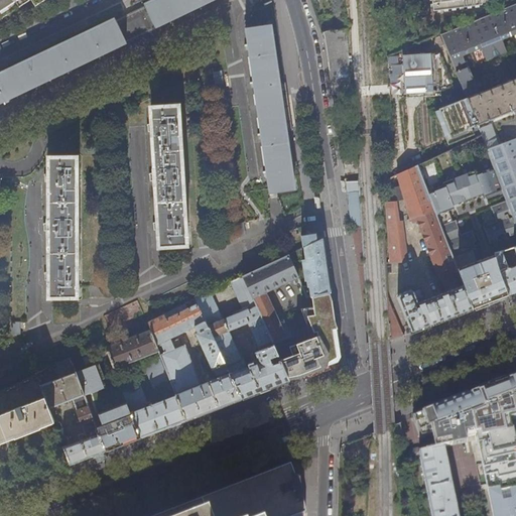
[(0,0),(0,18),(30,0),(32,0),(36,6),(45,0),(0,0)]
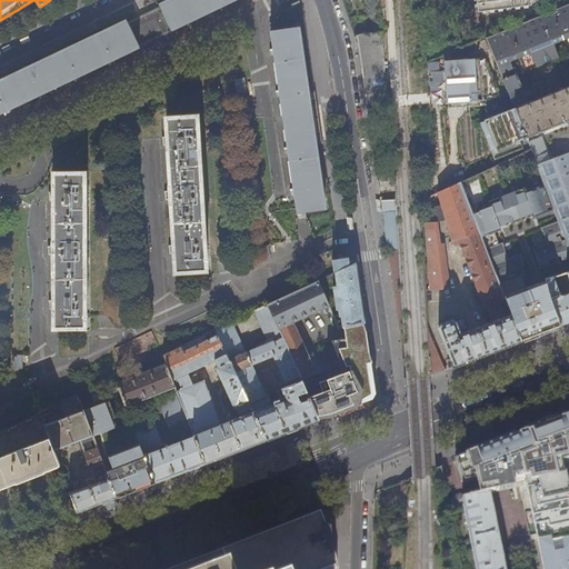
[(170,27),(172,30),(233,0),(167,0),(169,2),(160,7),(170,27)]
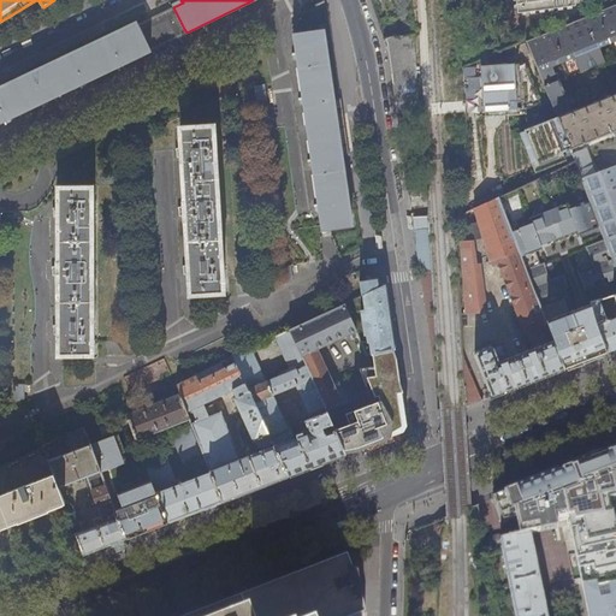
[(515,0),(516,13),(573,6),(572,0),(515,0)]
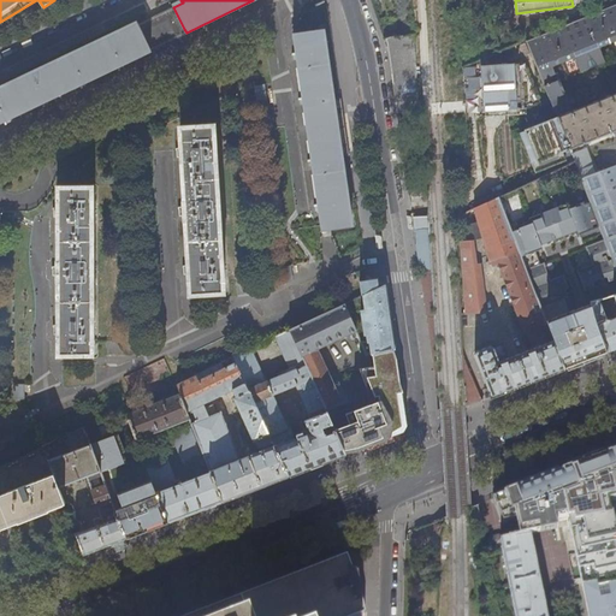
[(615,5),(525,42),(556,118),(569,152),(615,131),(615,5)]
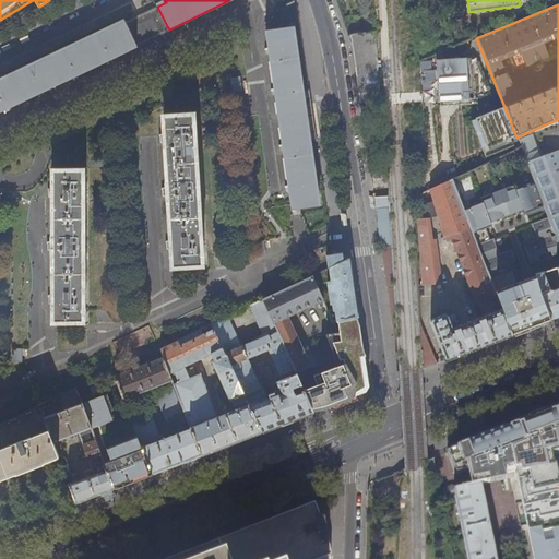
[(167,26),(157,7),(126,21),(135,42),(141,38),(143,42),(156,35),(154,32),(167,26)]
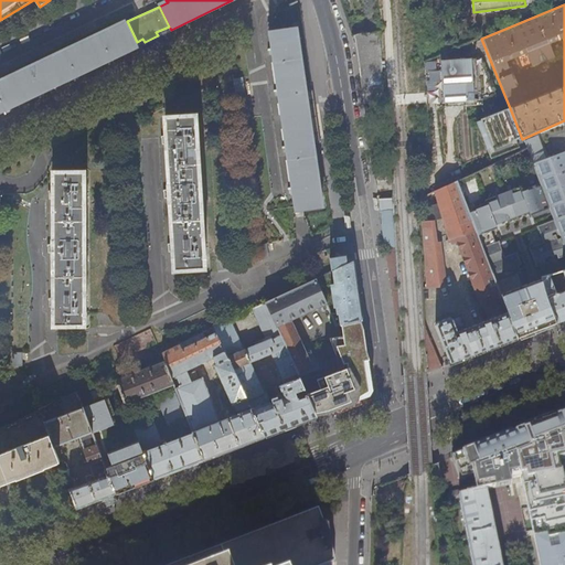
[(0,113),(139,46),(137,42),(127,21),(110,29),(109,27),(87,38),(88,40),(76,45),(75,43),(53,54),(54,56),(42,62),(41,60),(18,71),(19,73),(7,80),(6,76),(0,78),(0,113)]
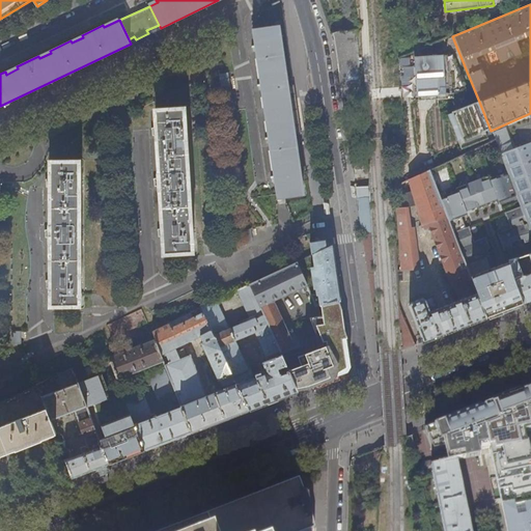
[(131,44),(161,29),(161,28),(159,25),(146,30),(148,33),(136,39),(134,36),(129,39),(131,44)]
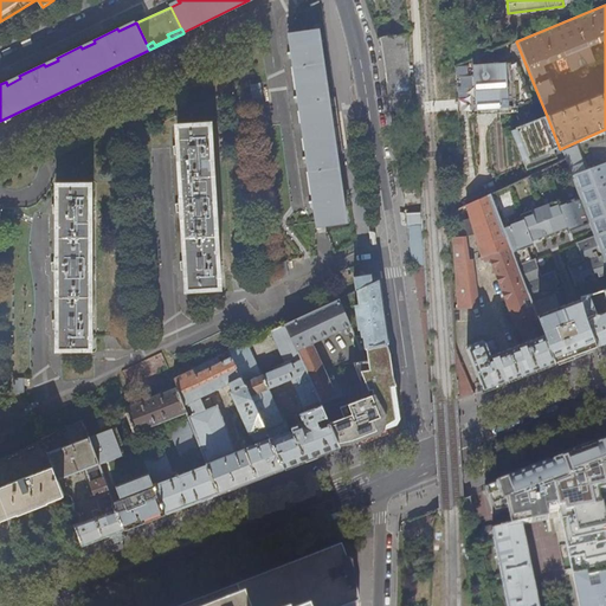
[(343,153),(335,97),(328,98),(326,84),(323,84),(321,66),(323,65),(320,39),(317,39),(315,30),(289,33),(316,229),(343,225),(342,216),(345,216),(341,188),(339,188),(336,172),(339,171),(336,154),(343,153)]
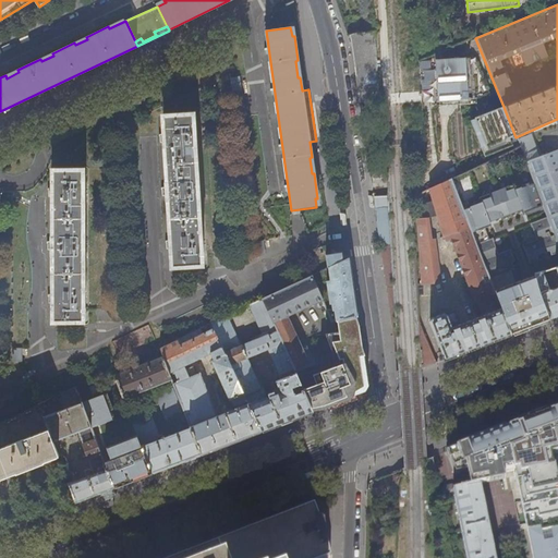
[(438,100),(469,99),(468,82),(472,82),(472,99),(475,99),(478,99),(489,95),(475,58),(436,60),(437,77),(438,100)]
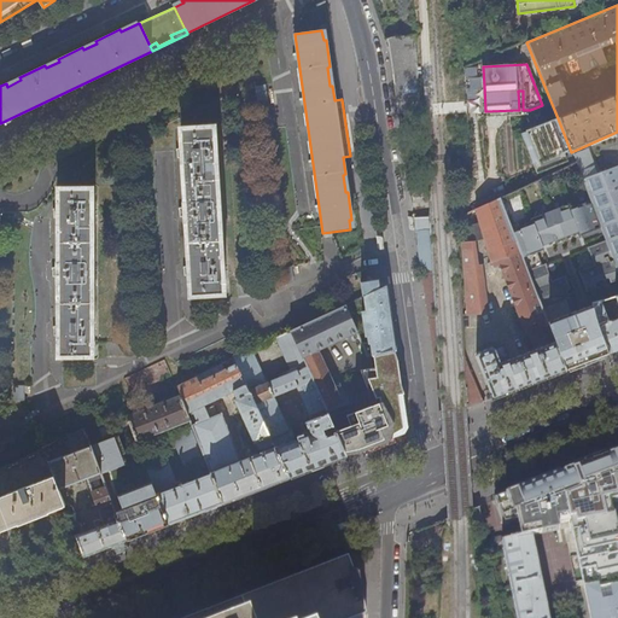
[(266,85),(255,86),(257,100),(268,99),(266,85)]
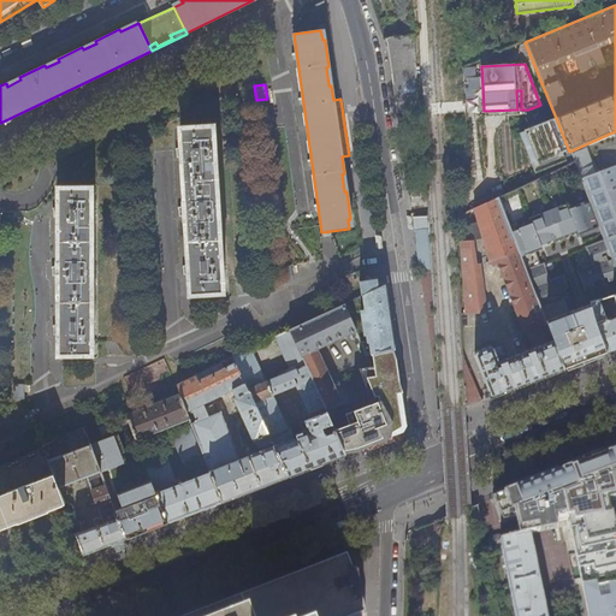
[(569,152),(556,118),(523,130),(523,131),(538,167),(563,157),(566,163),(567,165),(574,163),(570,155),(569,152)]
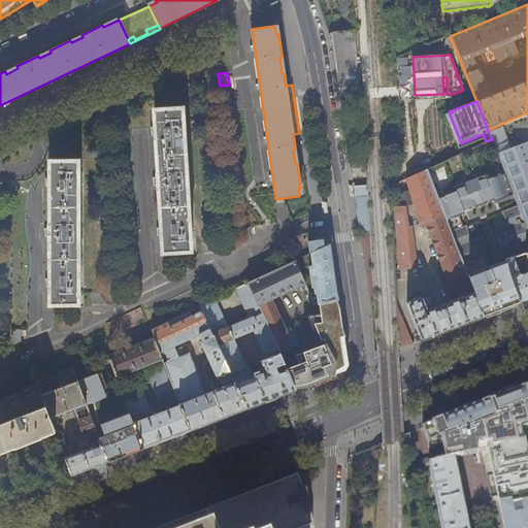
[(163,240),(164,252),(191,250),(190,241),(193,241),(191,218),(189,218),(187,191),(190,191),(188,167),(186,167),(184,140),(187,140),(185,118),(183,118),(182,108),(155,110),(156,121),(154,121),(156,139),(157,139),(159,171),(158,171),(159,190),(160,190),(162,222),(160,222),(162,240),(163,240)]
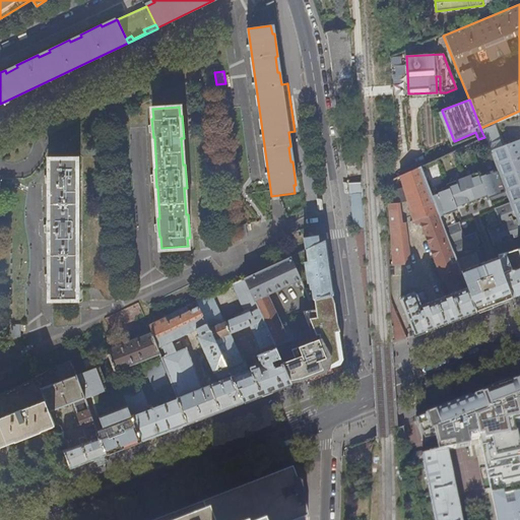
[(454,141),(442,111),(438,113),(452,149),(477,137),(475,132),(454,141)]
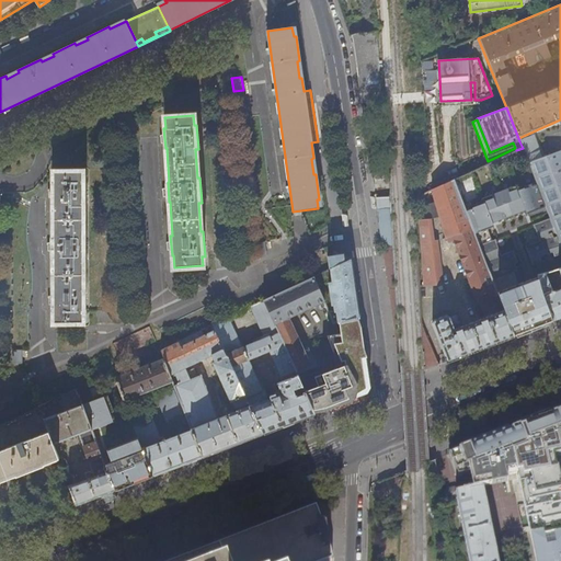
[(560,151),(560,150),(542,159),(533,136),(519,141),(523,148),(525,150),(538,183),(546,205),(551,218),(560,243),(560,151)]
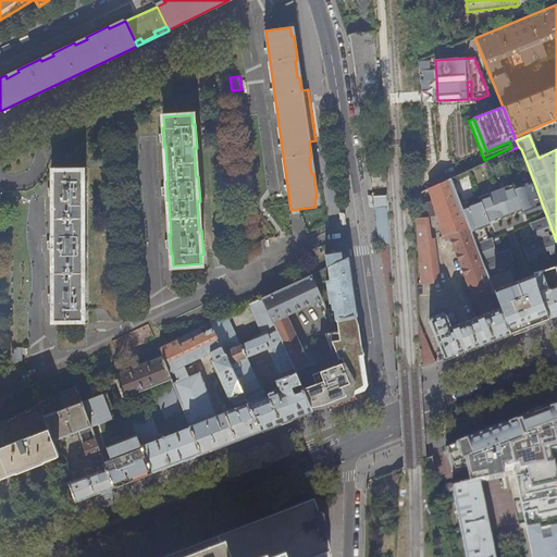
[(52,318),(82,318),(82,309),(85,309),(85,284),(82,284),(82,256),(85,256),(85,232),(83,232),(82,202),(85,202),(85,177),(82,177),(83,169),(52,169),(53,180),(51,180),(51,199),(53,199),(52,234),(51,234),(51,254),(52,254),(53,286),(51,286),(51,306),(52,306),(52,318)]
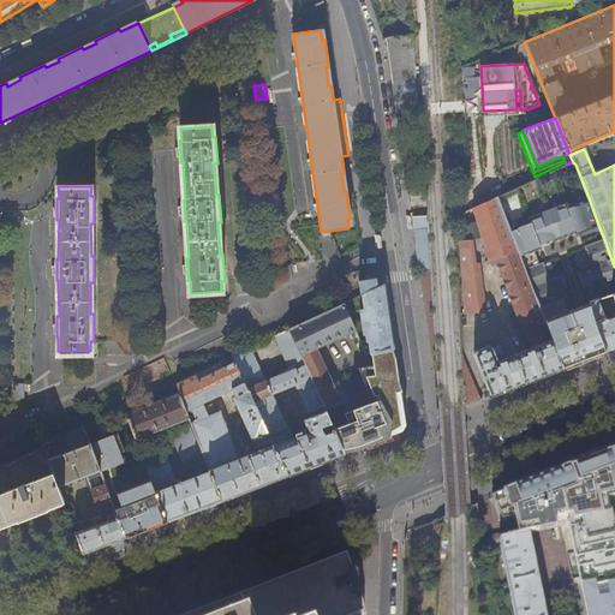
[(538,303),(526,269),(511,231),(499,197),(475,208),(490,261),(491,261),(493,266),(499,264),(525,330),(545,323),(541,310),(535,312),(532,305),(538,303)]
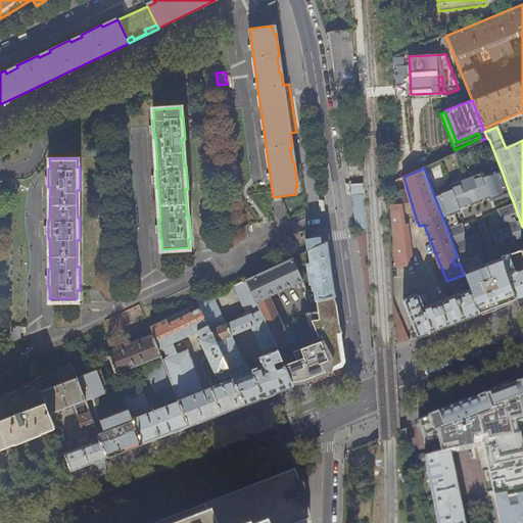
[(468,238),(462,224),(459,225),(454,214),(460,210),(459,207),(489,195),(491,198),(509,191),(502,171),(491,174),(491,173),(483,176),(483,174),(474,177),(474,176),(459,181),(459,183),(450,186),(450,188),(443,190),(444,192),(434,196),(447,229),(458,257),(460,264),(464,275),(470,289),(479,313),(490,308),(504,303),(516,298),(507,274),(503,259),(485,267),(480,253),(484,252),(481,245),(483,244),(479,234),(468,238)]
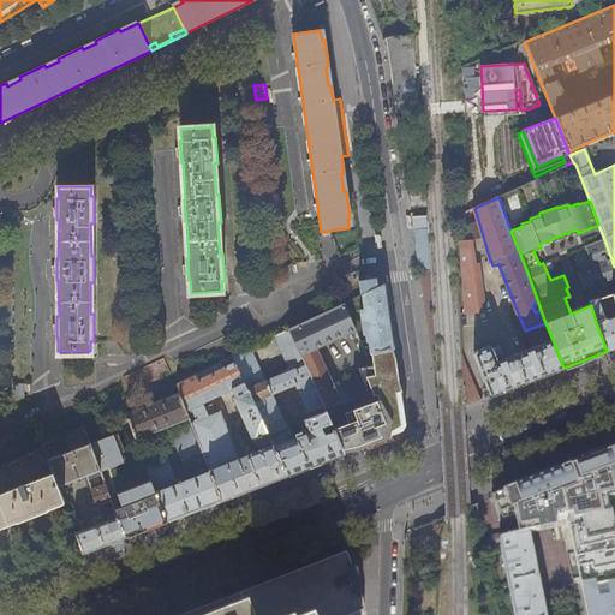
[(419,269),(430,268),(427,214),(411,215),(419,269)]
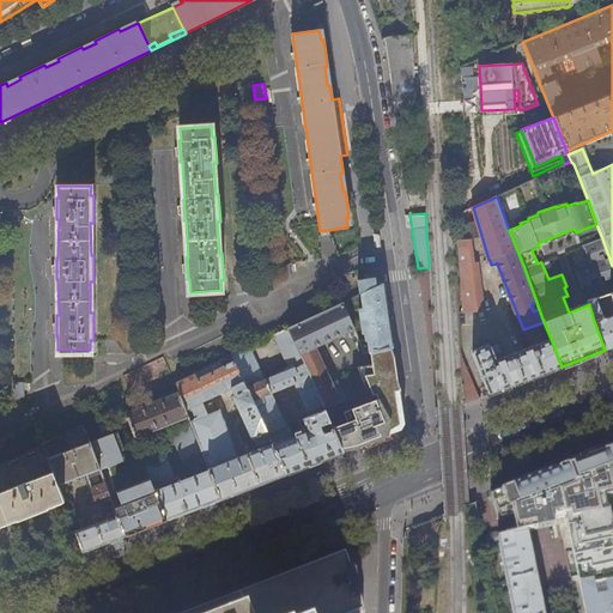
[(612,278),(612,266),(602,238),(584,246),(590,262),(575,269),(583,290),(593,286),(592,280),(606,275),(607,280),(612,278)]
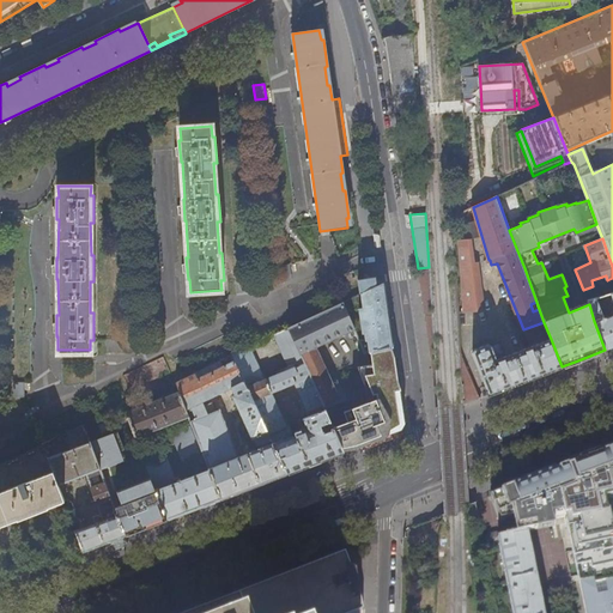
[(459,242),(463,313),(479,313),(479,310),(474,278),(469,241),(459,242)]
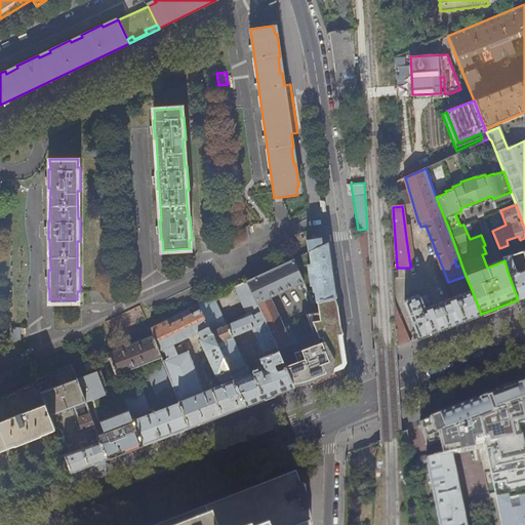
[(415,265),(412,238),(406,238),(410,266),(415,265)]
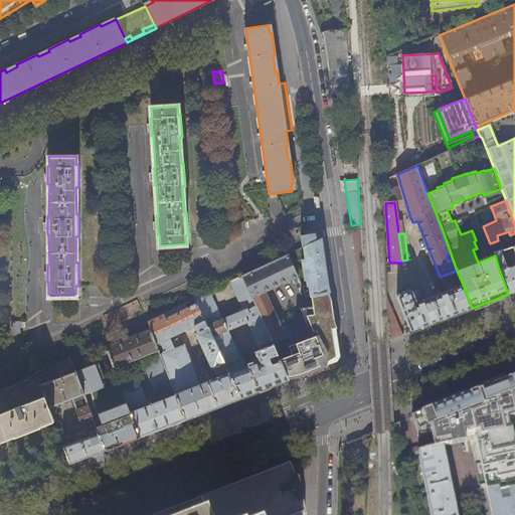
[(324,253),(322,238),(309,244),(300,248),(303,271),(327,267),(324,253)]
